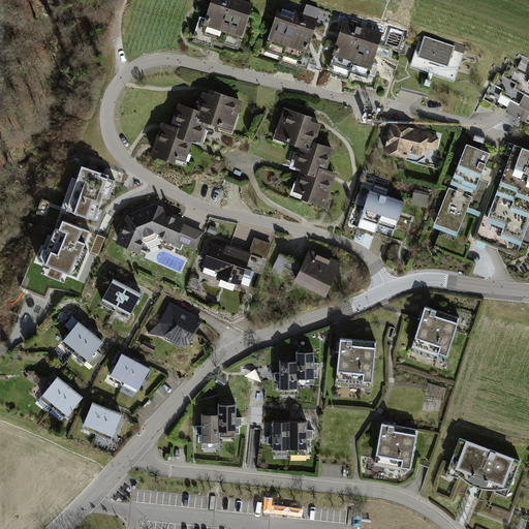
[(218,0),(214,0),(209,18),(245,29),(251,10),(218,0)]
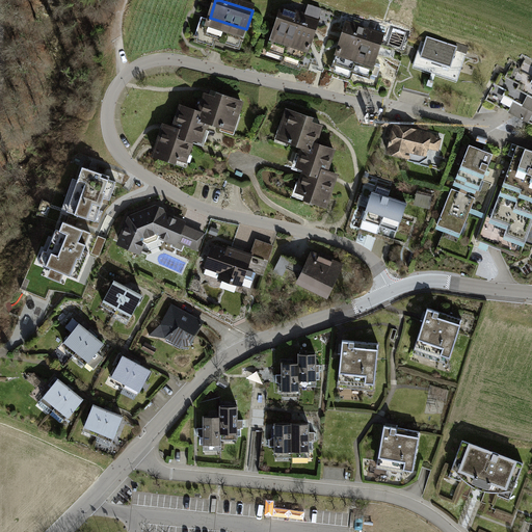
[(282,15),(275,33),(314,46),(320,27),(282,15)]
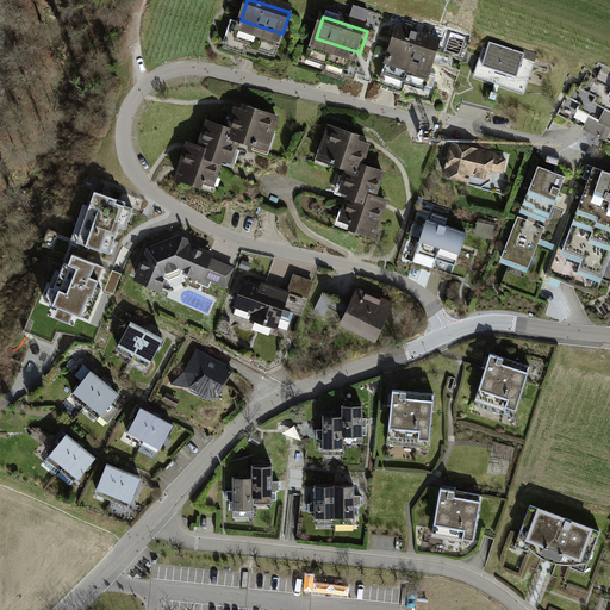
[(241,20),(237,32),(278,47),(282,33),(241,20)]
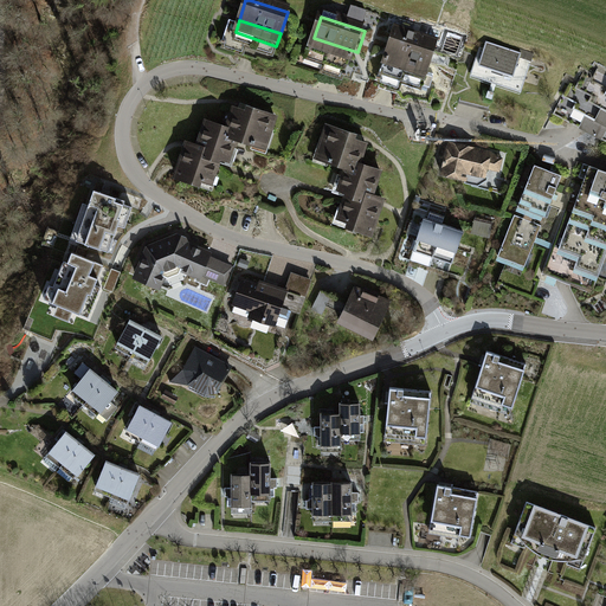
[(276,46),(236,32),(231,45),(271,59),(276,46)]
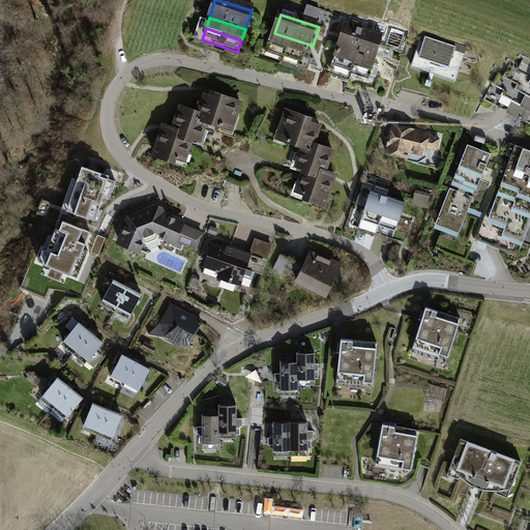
[(346,29),(340,49),(378,61),(384,41),(346,29)]
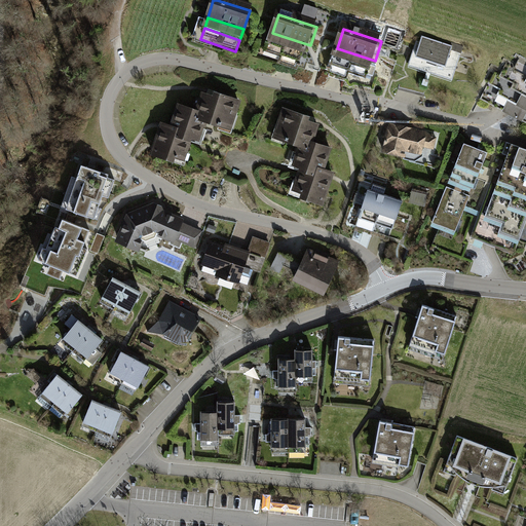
[(272,33),(268,44),(306,57),(310,45),(272,33)]
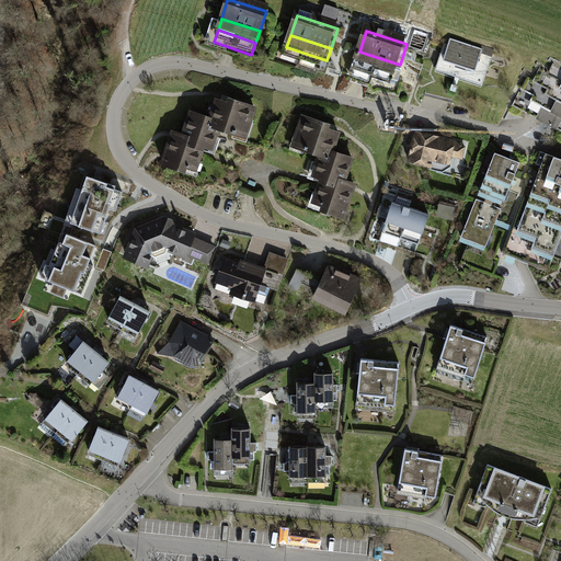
[(482,48),(450,38),(448,43),(444,42),(435,69),(482,84),(491,55),(481,53),(482,48)]
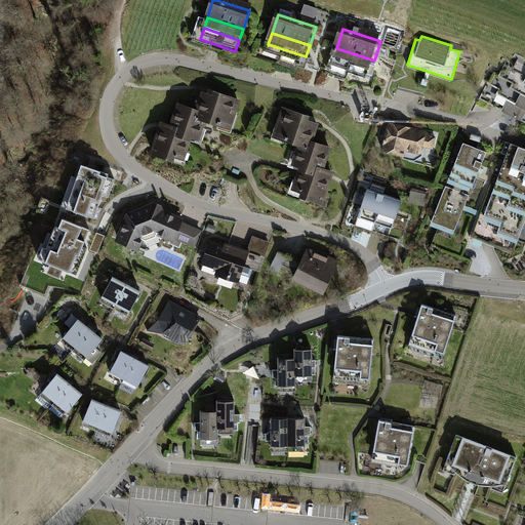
[(303,67),(306,56),(268,44),(265,54),(303,67)]
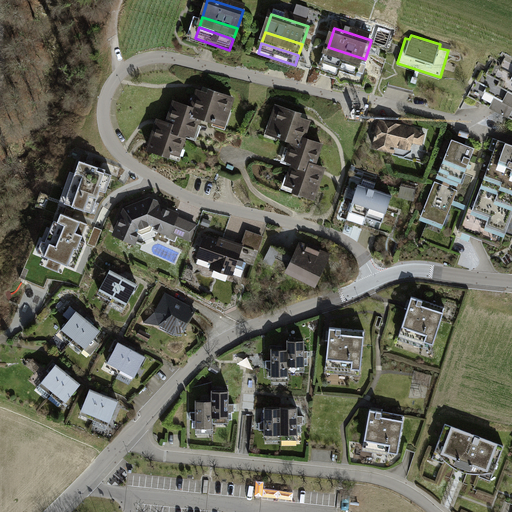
[(328,47),(325,57),(361,69),(365,59),(328,47)]
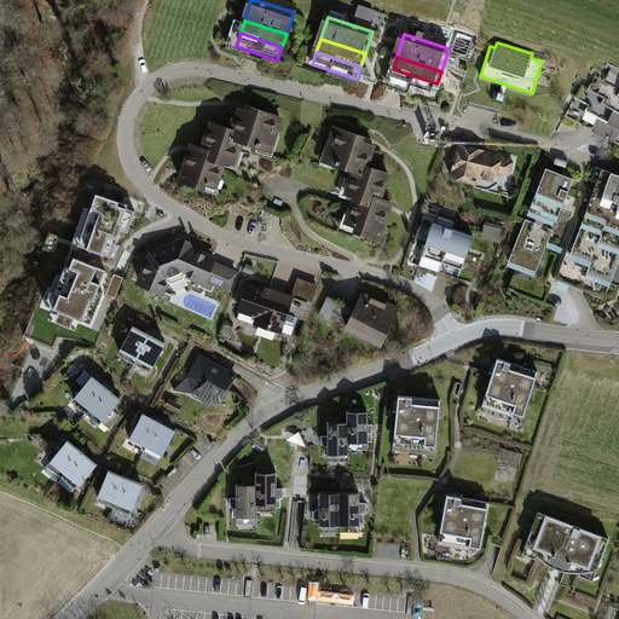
[(605,102),(618,109),(618,71),(612,69),(609,75),(596,68),(595,74),(599,76),(593,88),(608,96),(605,102)]
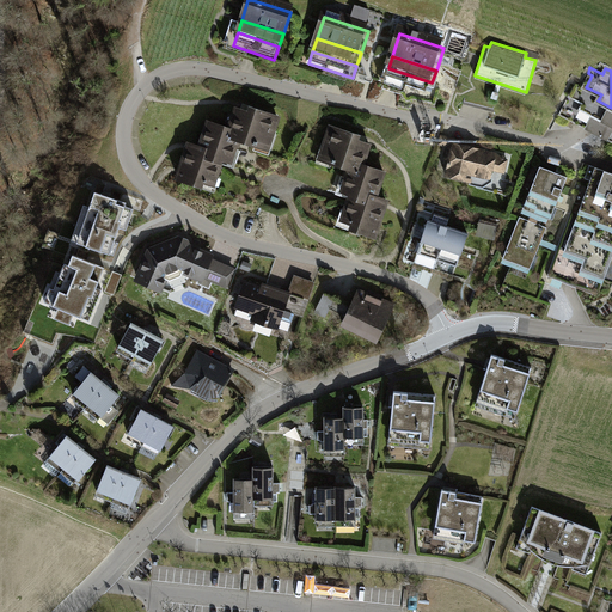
[(432,83),(389,68),(385,80),(428,95),(432,83)]
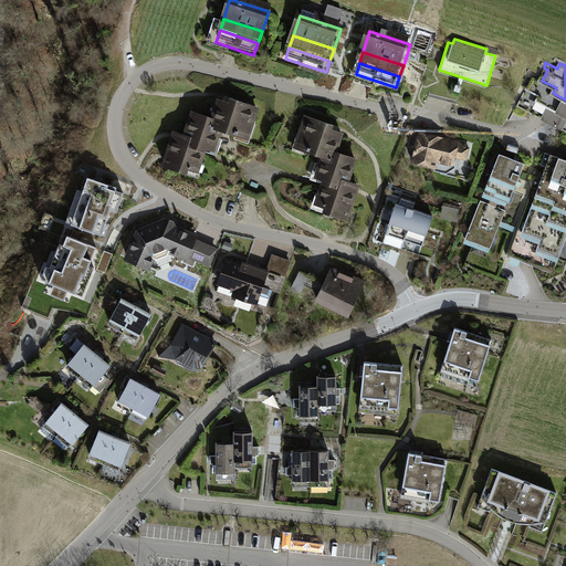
[(533,100),(565,117),(565,100),(553,93),(556,87),(542,81),(547,70),(544,67),(540,65),(527,90),(536,94),(533,100)]
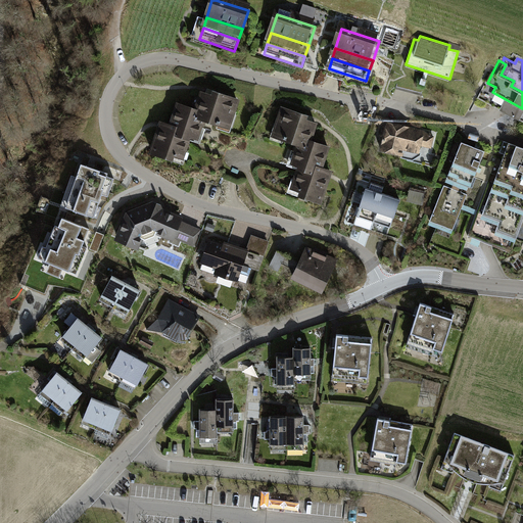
[(495,87),(487,83),(479,99),(522,123),(522,108),(492,92),(495,87)]
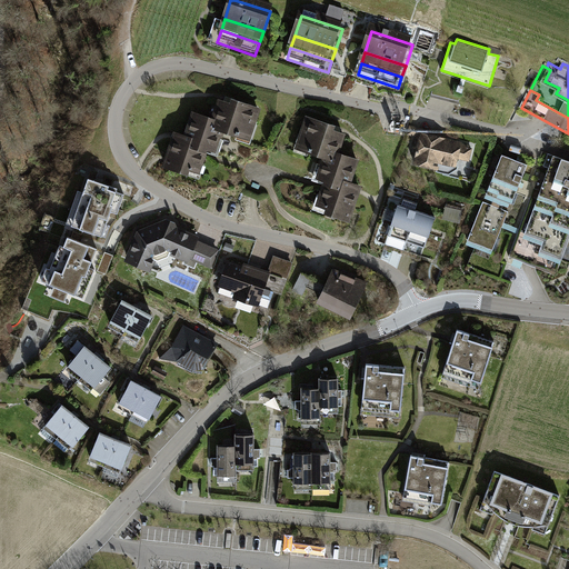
[(213,131),(223,135),(250,143),(261,108),(223,97),(216,119),(213,131)]
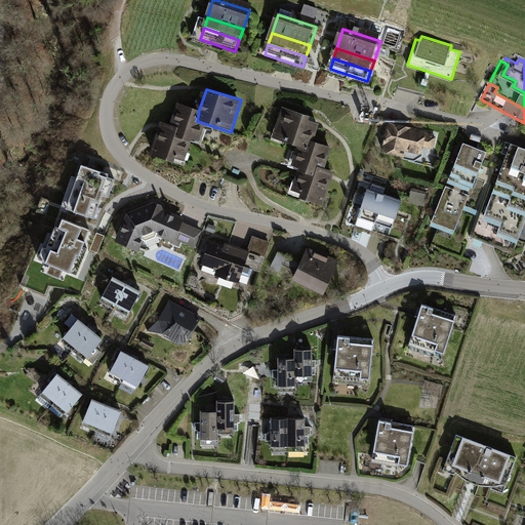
[(200,145),(206,124),(197,121),(199,110),(176,103),(170,124),(160,121),(150,155),(184,165),(191,142),(200,145)]
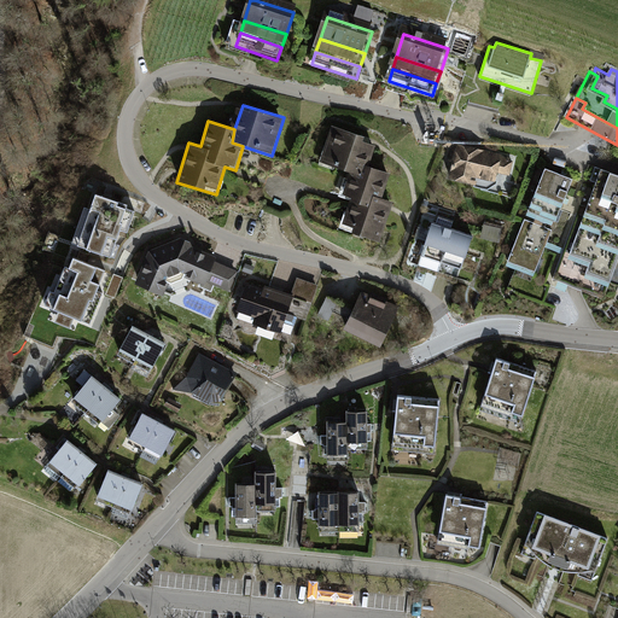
[(366,179),(369,167),(378,140),(332,126),(319,163),(347,173),(366,179)]
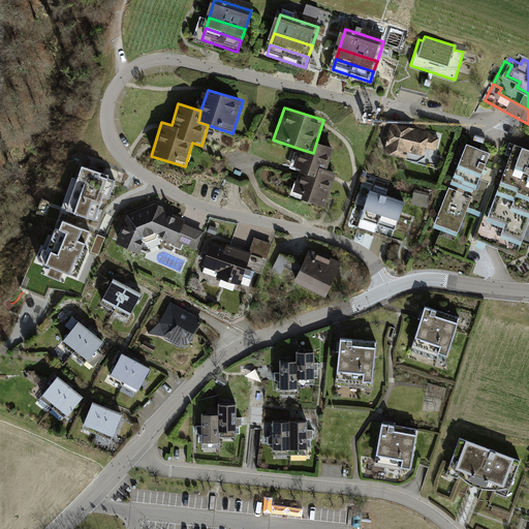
[(414,124),(381,117),(379,125),(386,127),(384,137),(389,137),(385,153),(404,157),(406,151),(426,156),(428,149),(437,151),(441,132),(413,127),(414,124)]
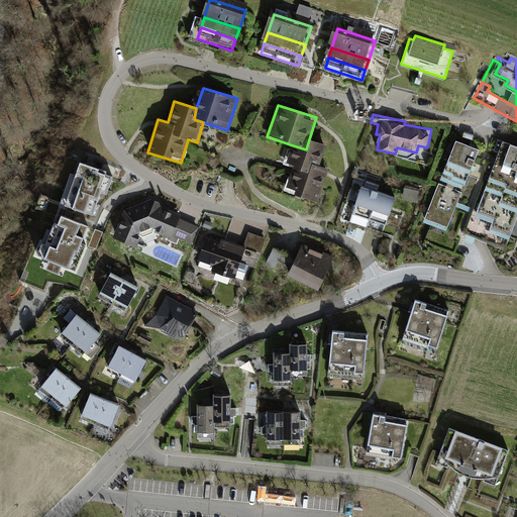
[(306,149),(290,144),(284,165),(293,168),(285,191),(319,201),(329,169),(321,166),(327,145),(309,139),(306,149)]
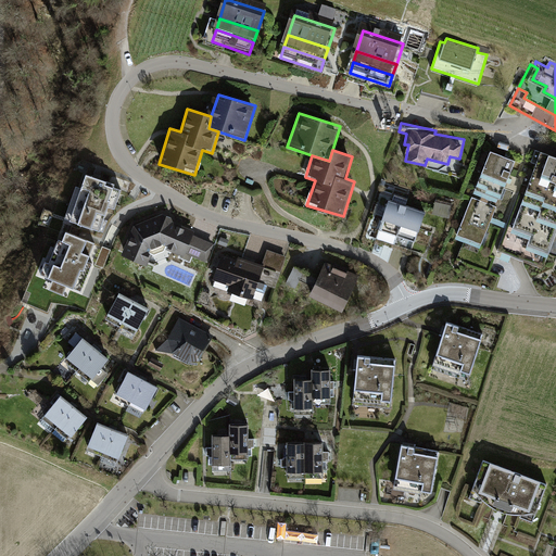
[(555,156),(534,150),(531,159),(539,161),(528,191),(547,198),(545,203),(555,206),(555,156)]
